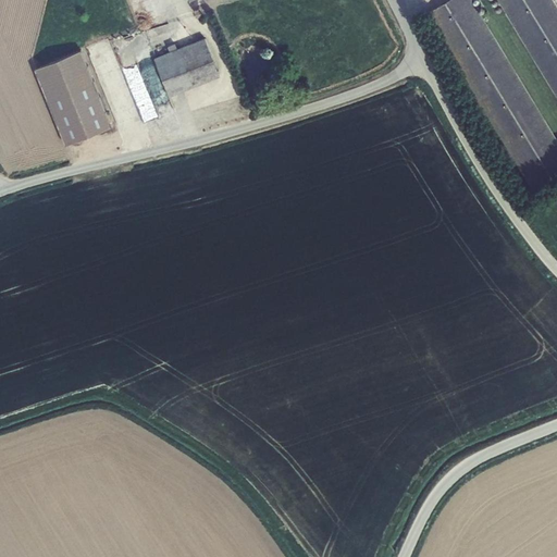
[(155,57),(170,96),(221,75),(206,37),(177,48),(175,42),(168,46),(170,51),(155,57)]
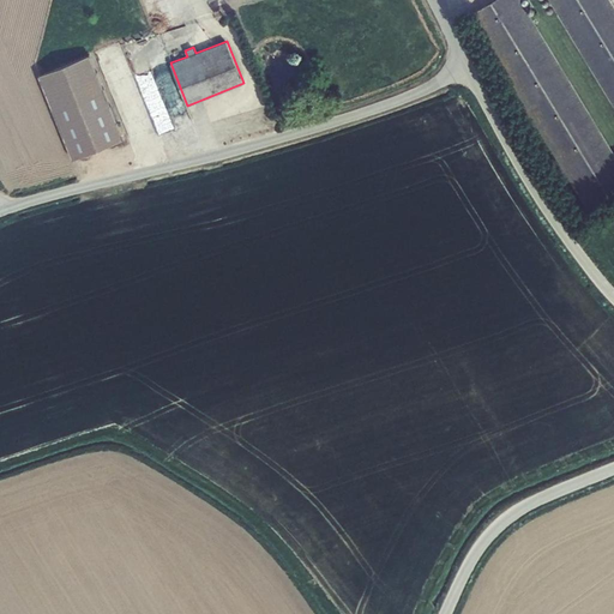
[(90,54),(40,74),(73,158),(124,138),(90,54)]
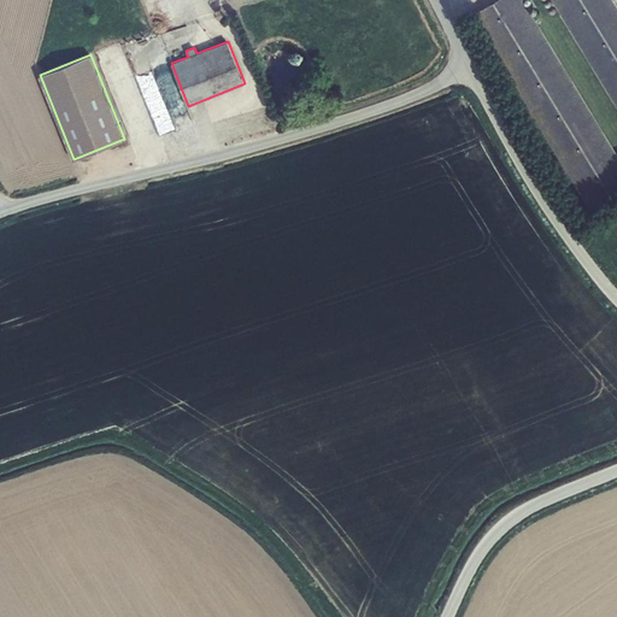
[(146,104),(159,99),(148,71),(135,76),(146,104)]
